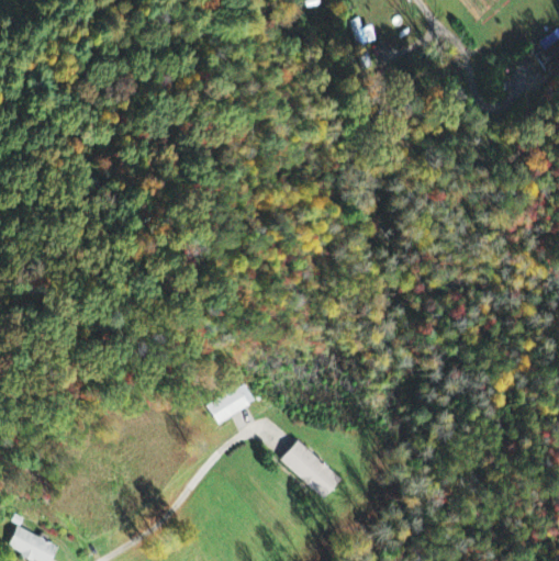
[(362,32),(360,22),(350,24),(362,73),(373,70),(368,46),(377,44),(372,30),(362,32)]
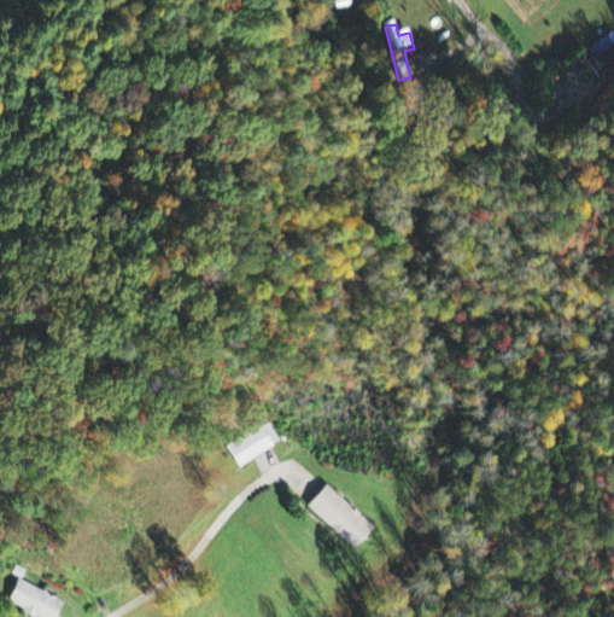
[(613,44),(595,44),(595,77),(613,77),(613,44)]
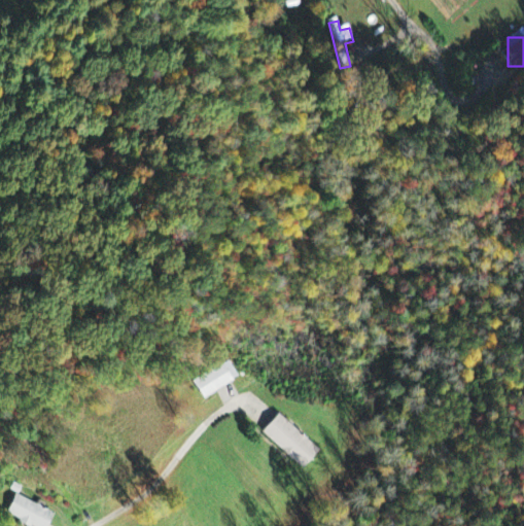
[(203,397),(231,380),(221,363),(193,381),(203,397)]
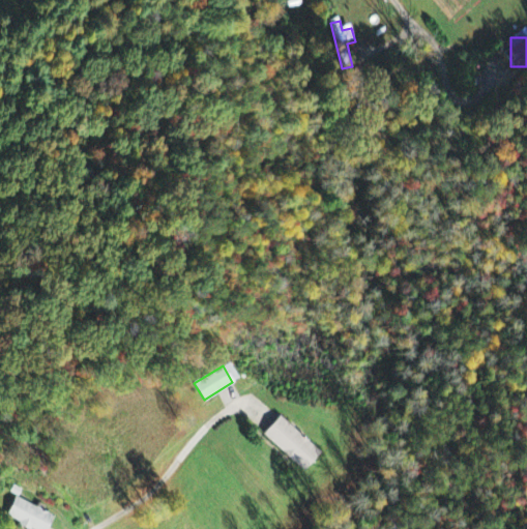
[(264,432),(280,414),(321,452),(305,470),(264,432)]
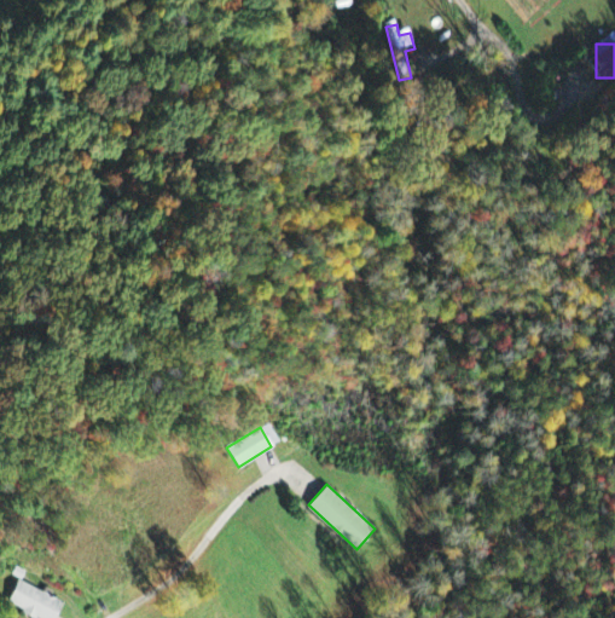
[(41,617),(9,601),(19,579),(63,601),(53,617),(41,617)]
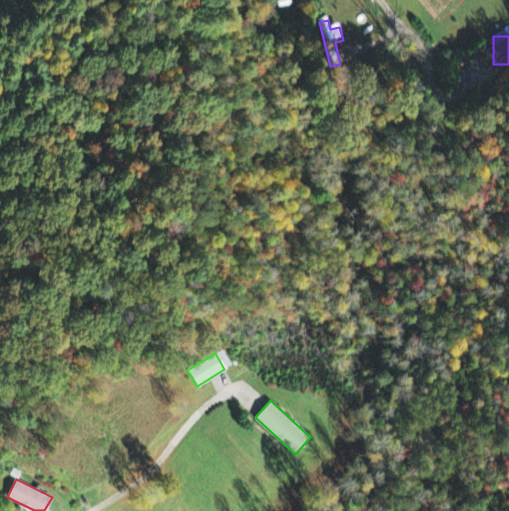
All buildings are outlined.
